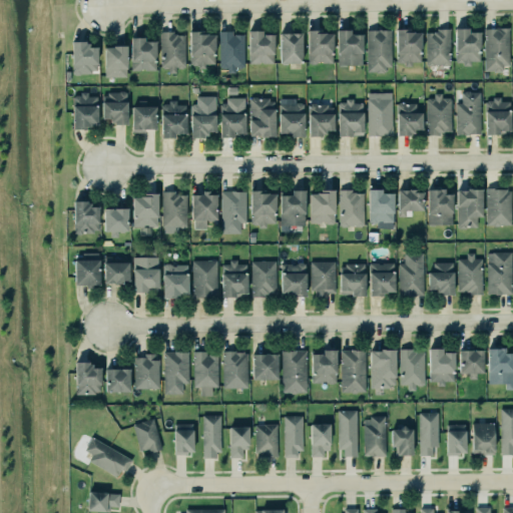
[(363,24),(389,24),(389,70),(379,73),(363,73),(363,24)]
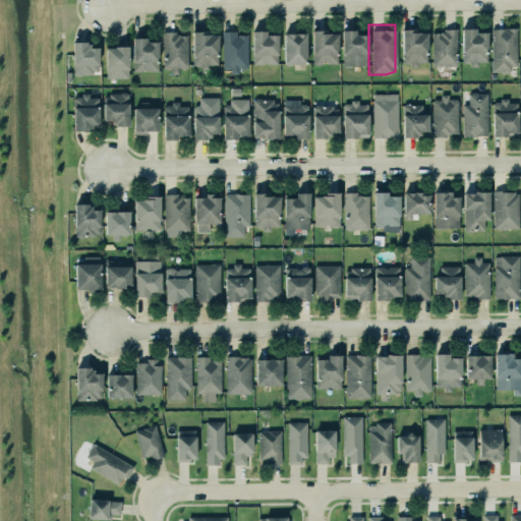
[(442,29),(455,27),(456,65),(430,66),(429,33),(439,33),(439,32),(442,32),(442,29)]
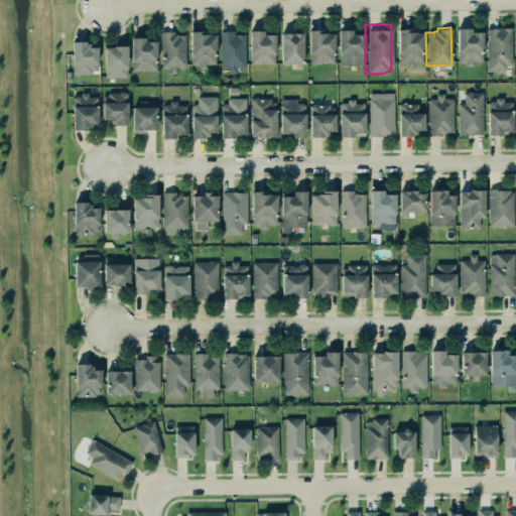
[(485,28),(510,27),(511,66),(505,66),(505,70),(486,70),(485,28)]
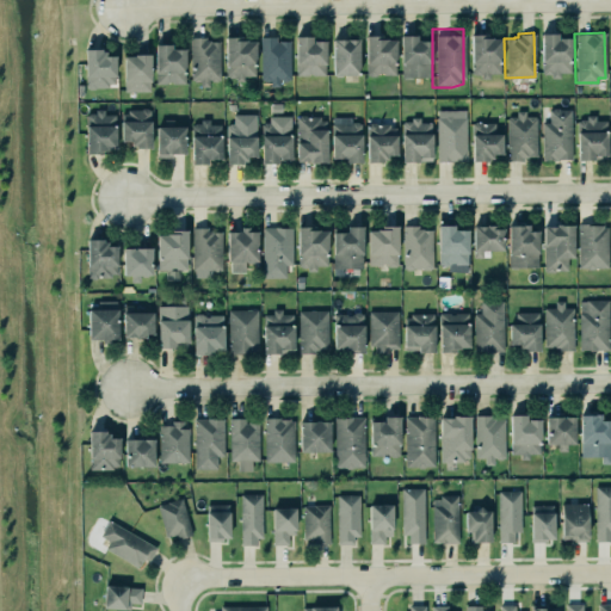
[(541,34),(555,34),(555,39),(557,39),(557,37),(569,37),(571,72),(559,73),(559,78),(549,78),(549,73),(541,73),(541,34)]
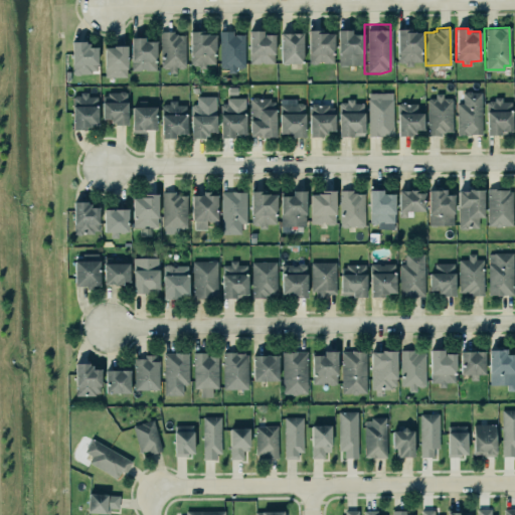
[(395,29),(396,62),(398,62),(399,63),(403,63),(403,66),(411,66),(411,62),(421,62),(420,32),(413,32),(409,32),(409,29),(395,29)]
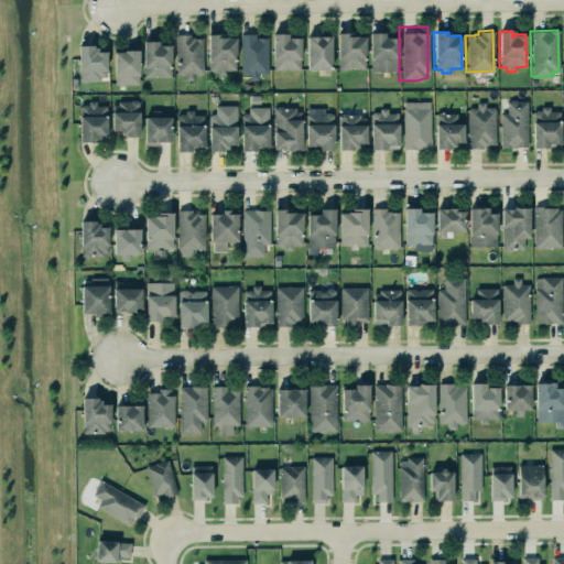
[(272,33),(272,69),(299,69),(299,38),(285,38),(285,33),(272,33)]
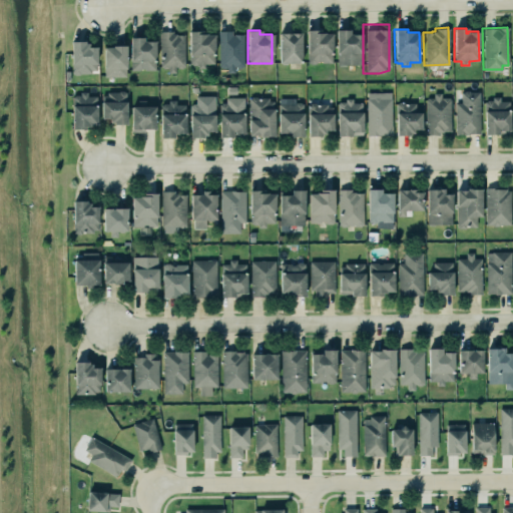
[(361,34),(350,34),(350,30),(336,30),(337,65),(362,64),(361,34)]
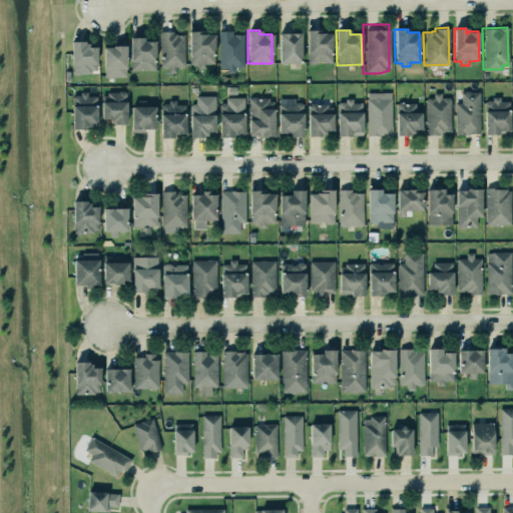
[(219,68),(226,68),(227,73),(236,73),(235,68),(244,68),(243,34),(231,35),(231,31),(218,31),(219,68)]
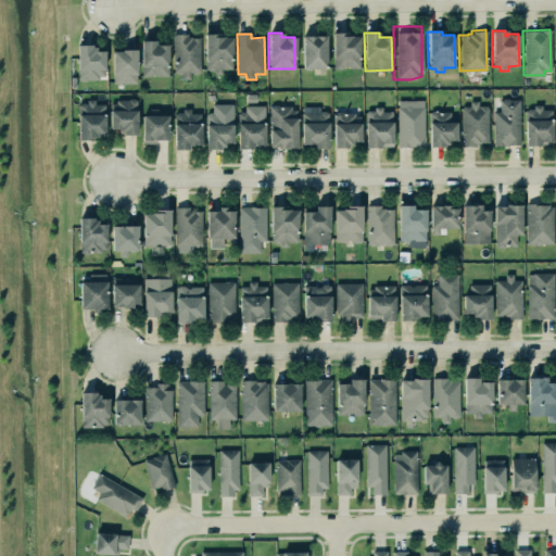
[(333,68),(361,68),(359,34),(332,34),(333,68)]
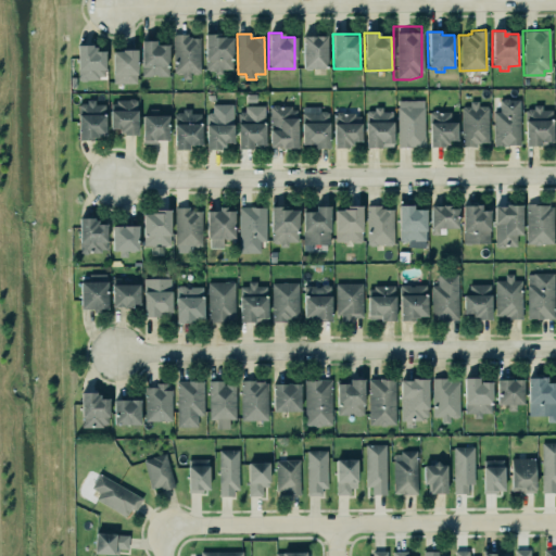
[(232,70),(232,36),(205,35),(204,72),(223,73),(223,70),(232,70)]
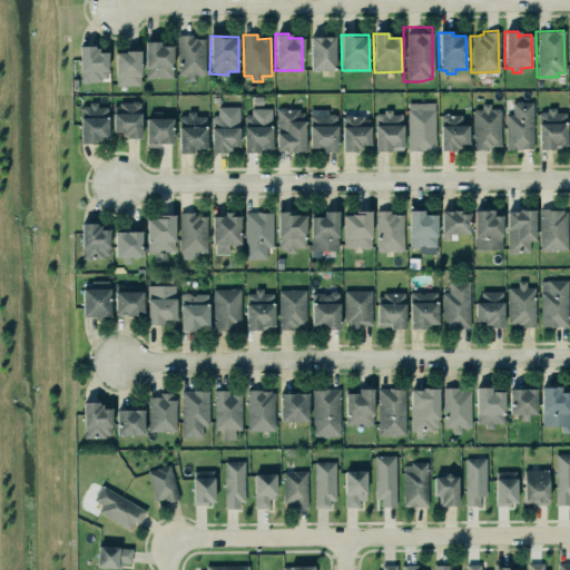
[(205,37),(177,37),(178,79),(195,78),(195,76),(206,76),(205,37)]
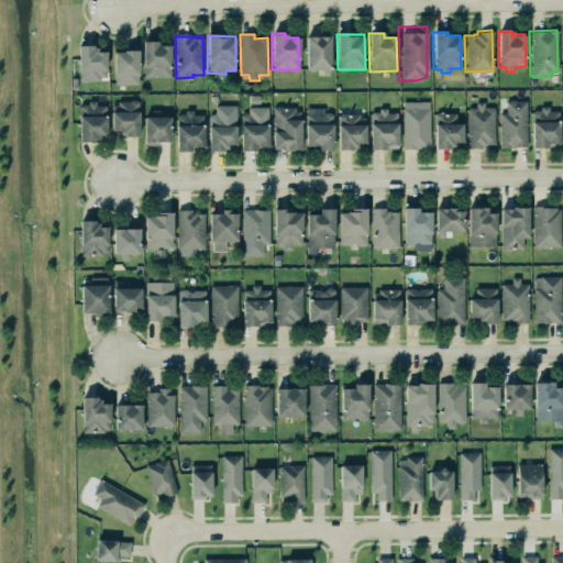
[(305,36),(305,69),(307,69),(308,70),(313,70),(315,68),(319,68),(319,74),(321,74),(321,75),(329,75),(329,36),(305,36)]
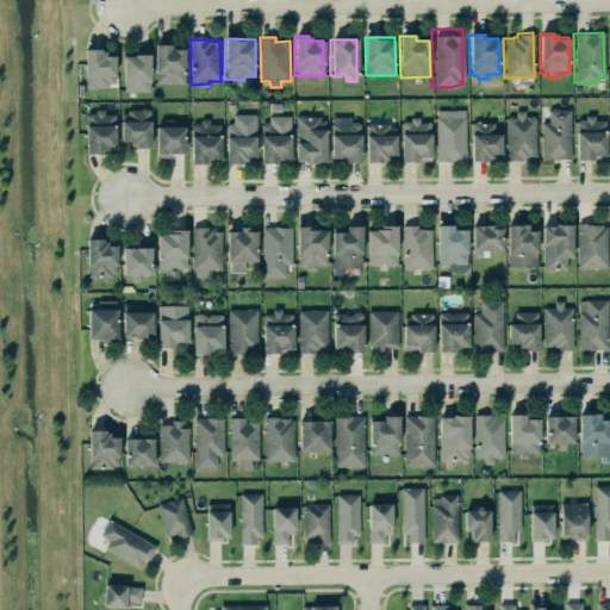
[(154,45),(155,85),(185,83),(184,49),(172,50),(172,44),(154,45)]
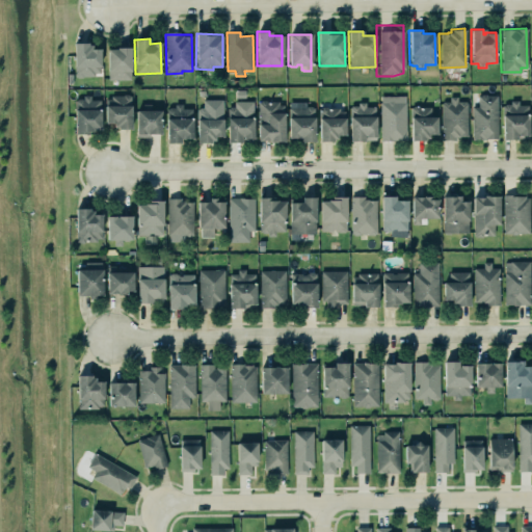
[(100,49),(90,49),(90,43),(74,43),(75,76),(101,76),(100,49)]
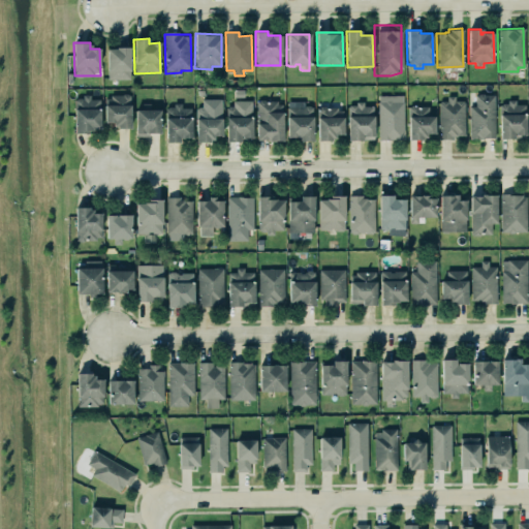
[(107,80),(130,80),(129,48),(106,49),(107,80)]
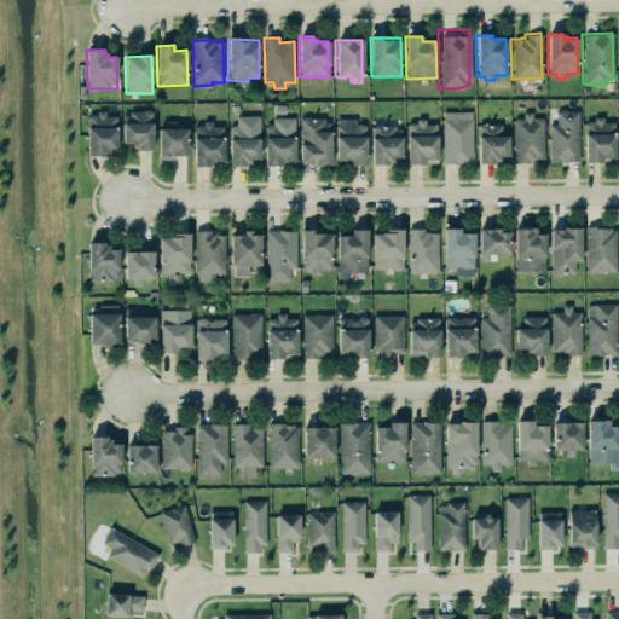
[(580,110),(580,162),(549,163),(549,123),(555,122),(555,113),(556,109),(580,110)]
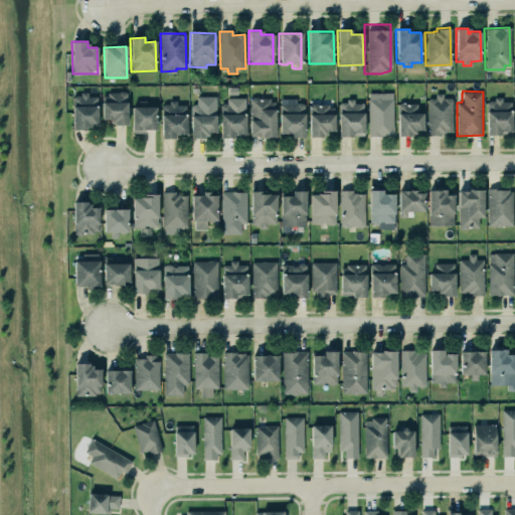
[(73,95),(78,95),(78,92),(86,92),(86,96),(95,96),(95,105),(96,106),(96,125),(88,126),(83,127),(83,130),(70,130),(70,106),(71,105),(70,97),(73,95)]
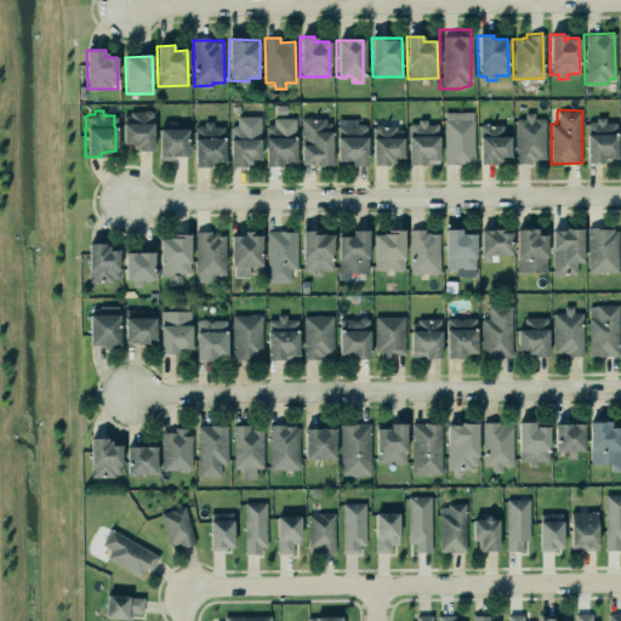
[(543,118),(543,159),(530,159),(530,161),(514,163),(514,118),(523,118),(523,112),(533,112),(534,118),(543,118)]
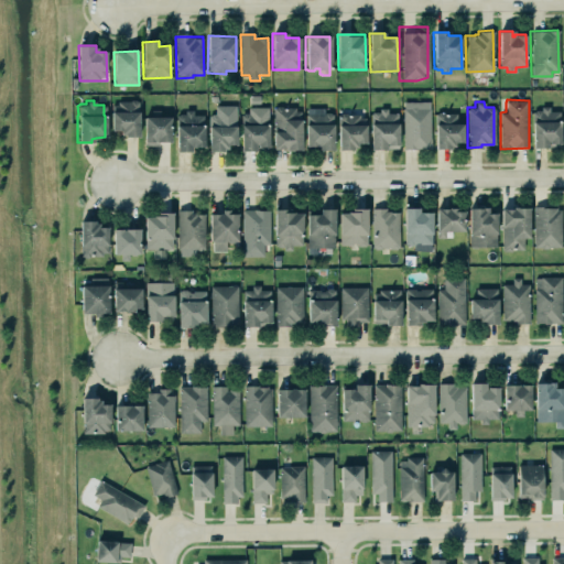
[(110,106),(136,105),(136,133),(123,133),(123,127),(110,127),(110,106)]
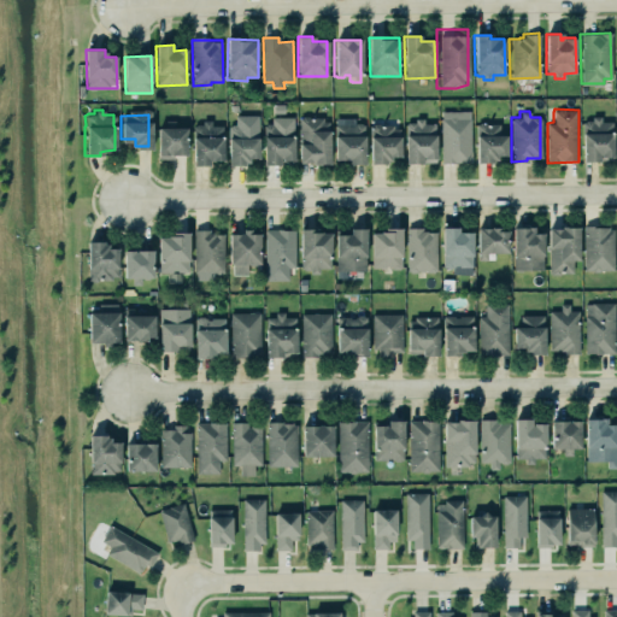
[(258,116),(235,116),(235,125),(228,125),(229,165),(248,165),(248,159),(258,159),(258,116)]
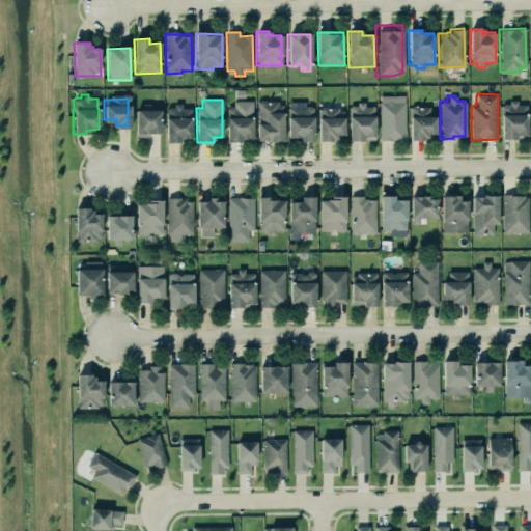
[(232,101),(251,100),(252,141),(240,141),(239,142),(226,142),(225,108),(227,107),(228,106),(232,106),(232,101)]
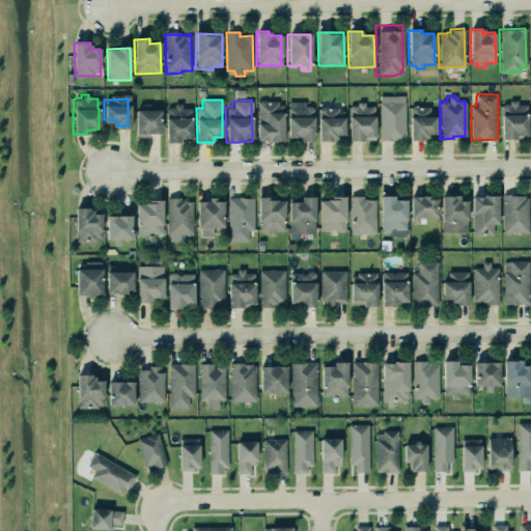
[(379,102),(379,140),(392,140),(392,138),(403,138),(403,102),(391,102),(391,101),(387,100),(386,102),(379,102)]
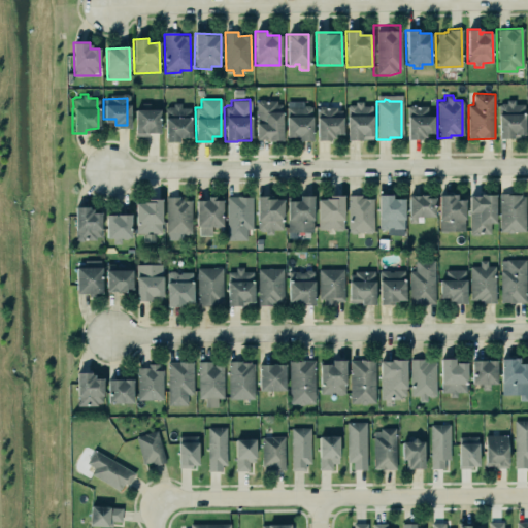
[(347,138),(347,104),(354,104),(354,100),(361,100),(361,105),(371,105),(371,138),(347,138)]
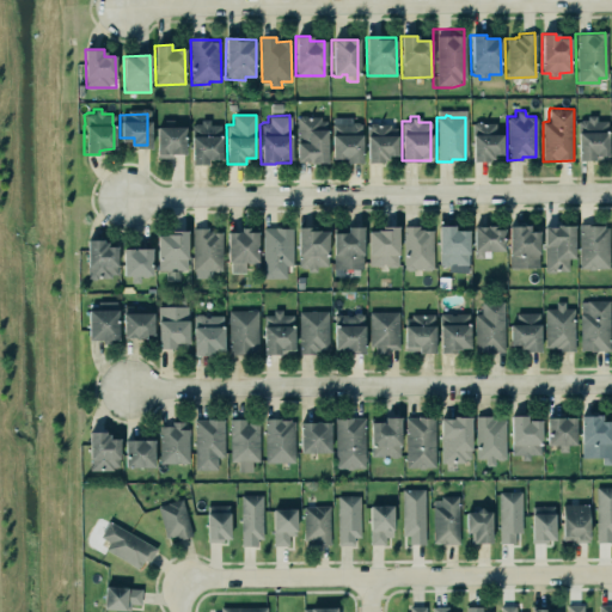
[(328,163),(325,117),(295,118),(298,164),(328,163)]
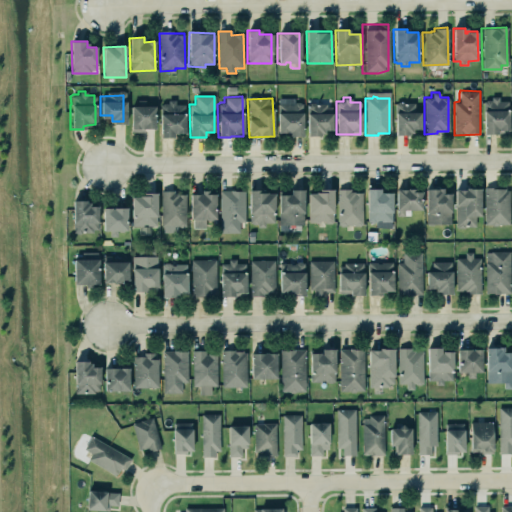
[(277,135),(302,135),(303,103),(294,103),(294,98),(278,98),(277,135)]
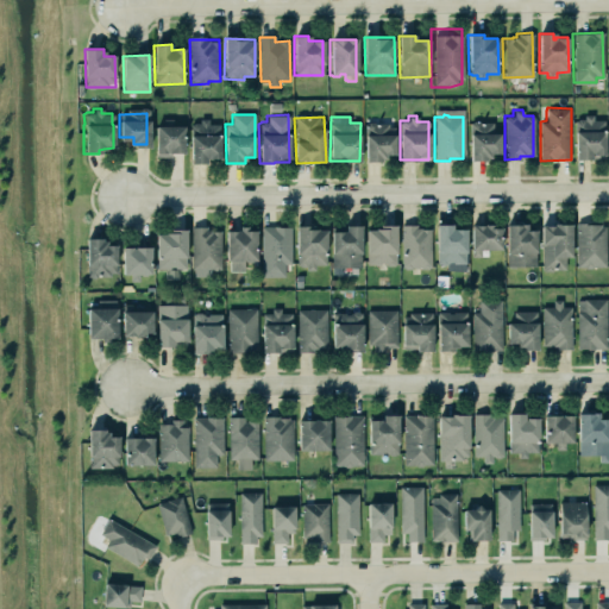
[(576,118),(575,159),(604,159),(606,120),(594,120),(594,118),(576,118)]
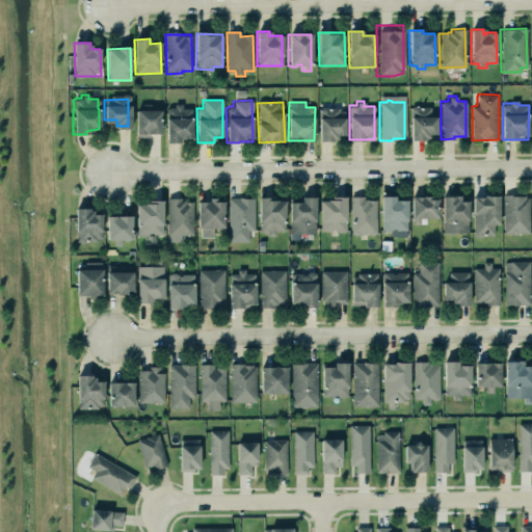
[(409,106),(411,106),(413,105),(417,105),(419,106),(429,106),(429,116),(435,116),(435,133),(427,134),(427,138),(423,138),(423,140),(410,140),(409,106)]
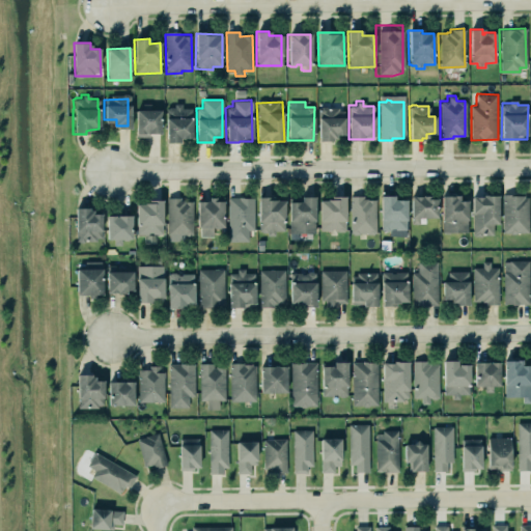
[(318,108),(320,106),(324,106),(326,107),(337,107),(337,110),(343,110),(343,135),(335,135),(335,139),(331,139),(331,141),(316,141),(317,117),(318,117),(317,111),(318,110),(318,108)]
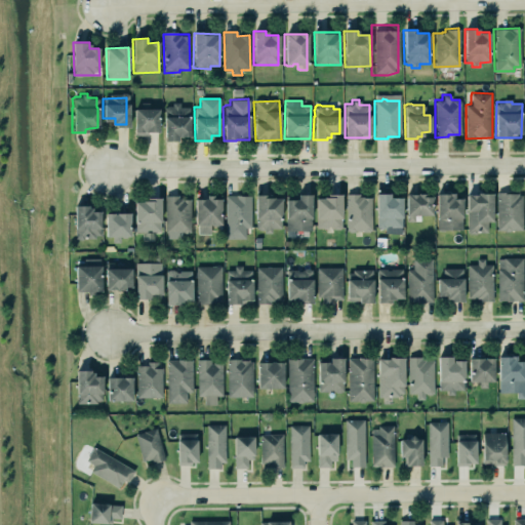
[(164,142),(179,140),(179,137),(190,137),(189,106),(164,106),(164,142)]
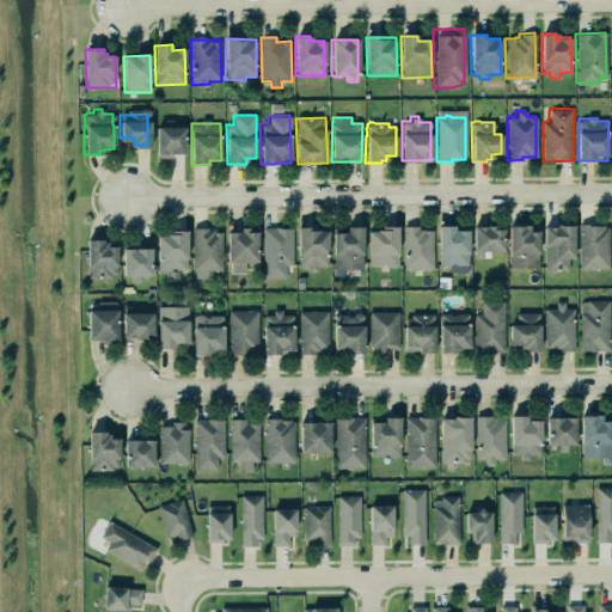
[(154,126),(183,127),(183,154),(169,153),(169,158),(154,158),(154,126)]
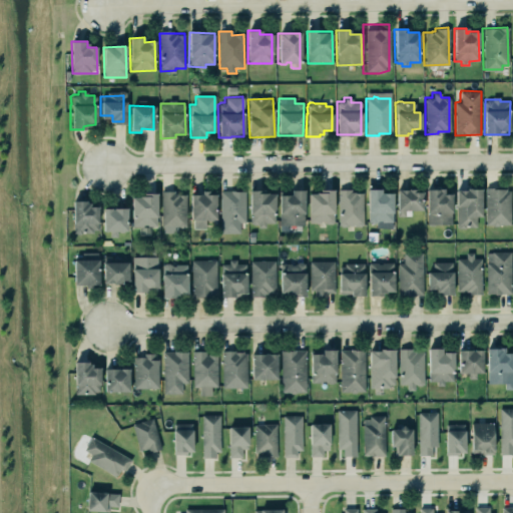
[(132,187),(153,186),(156,225),(130,227),(127,190),(132,187)]
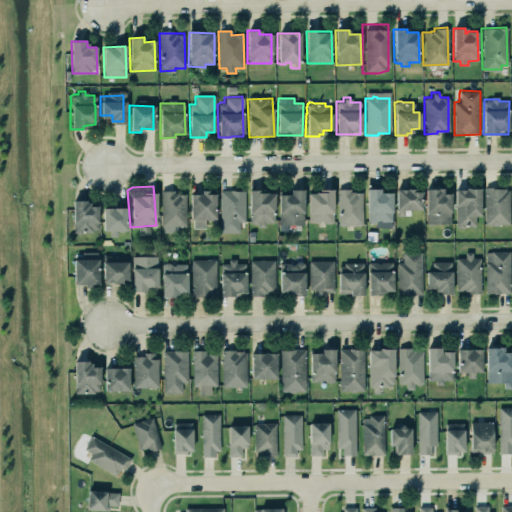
[(509,191),(510,225),(485,226),(484,188),(493,188),(493,190),(506,189),(506,191),(509,191)]
